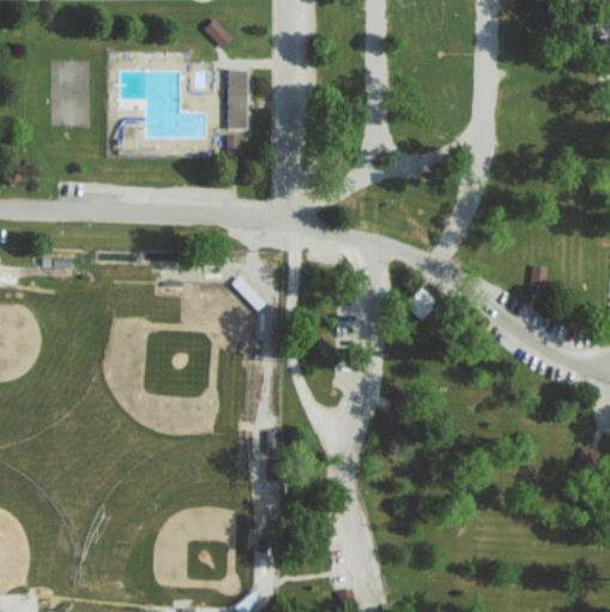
[(204,29),(222,49),(233,39),(215,19),(204,29)]
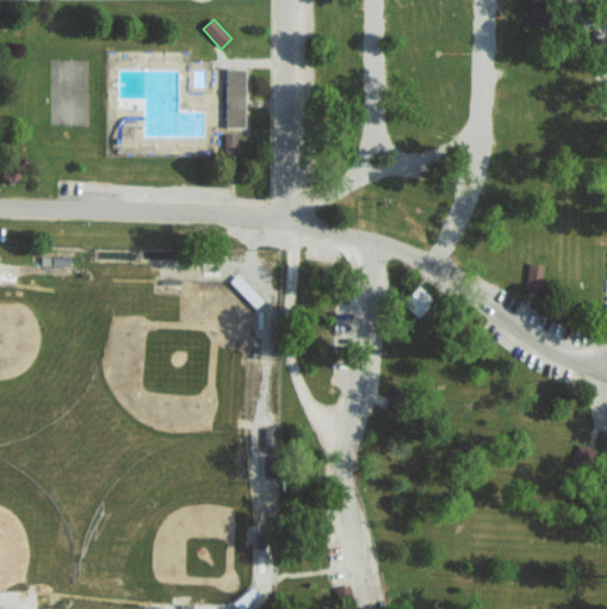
[(365,66),(365,42),(353,42),(353,66),(365,66)]
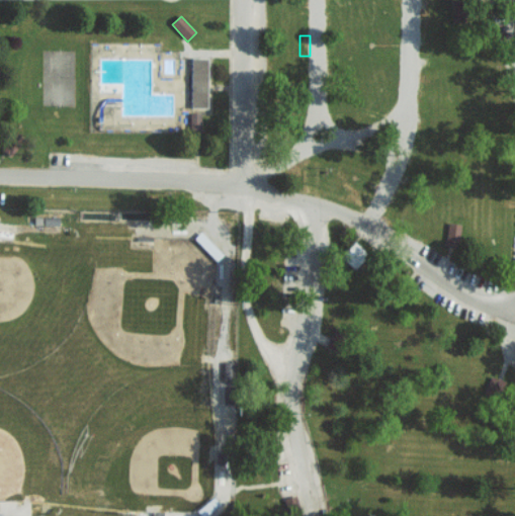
[(206,109),(208,60),(193,59),(191,109),(206,109)]
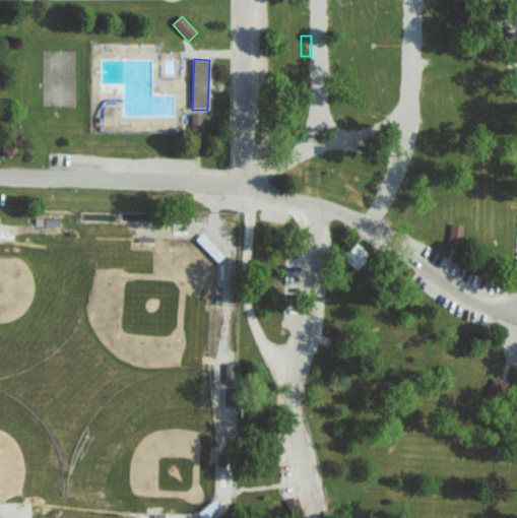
[(192,131),(202,132),(202,116),(192,115),(192,131)]
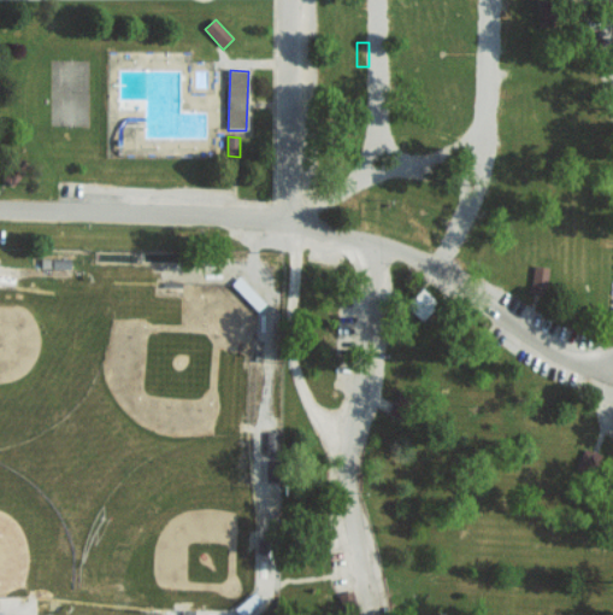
[(531,292),(546,294),(550,269),(536,265),(531,292)]
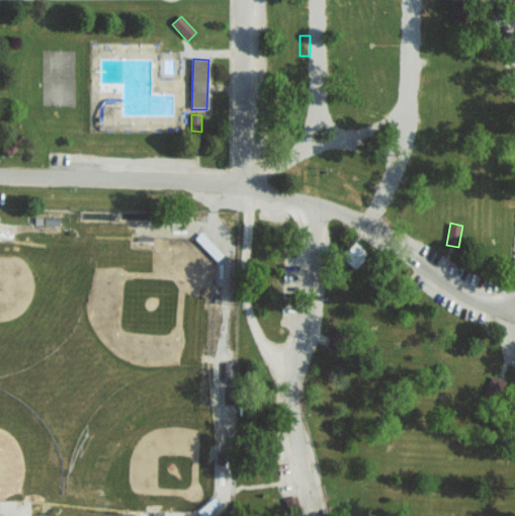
[(194,239),(218,262),(225,255),(201,232),(194,239)]
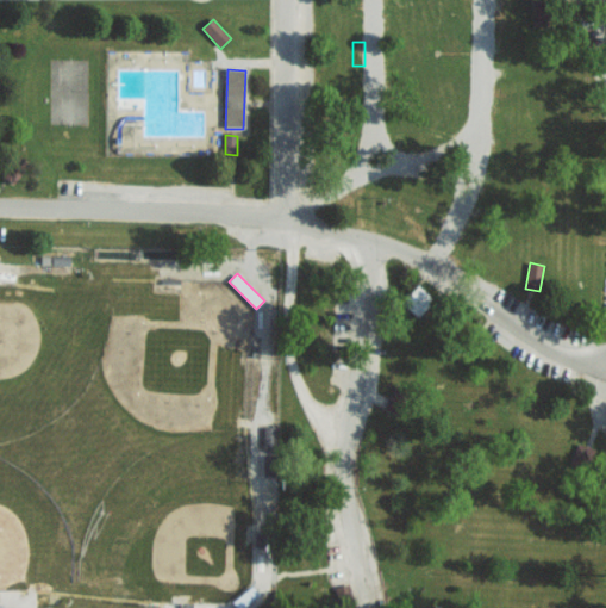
[(403,308),(418,316),(430,293),(414,285),(403,308)]
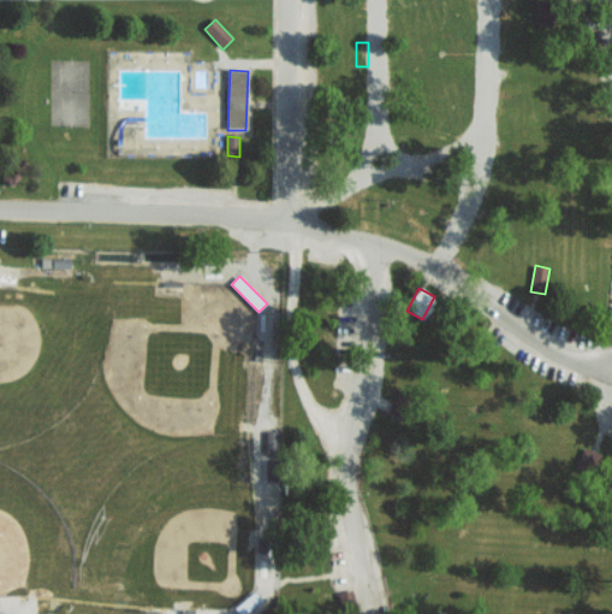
[(235,607),(239,613),(245,613),(262,602),(256,592),(235,607)]
